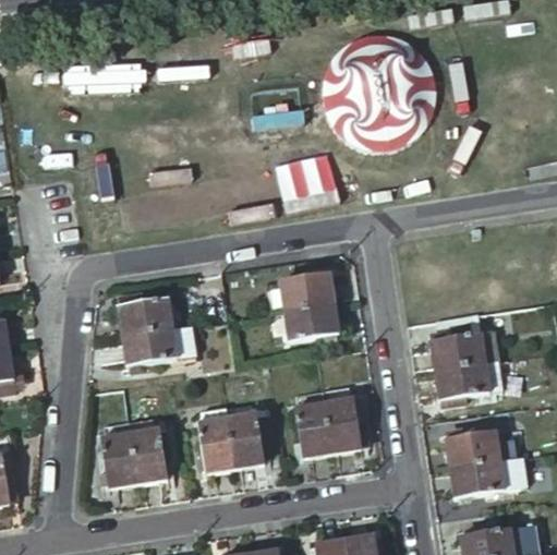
[(335,303),(330,273),(324,274),(316,275),(280,280),(285,311),(335,303)]
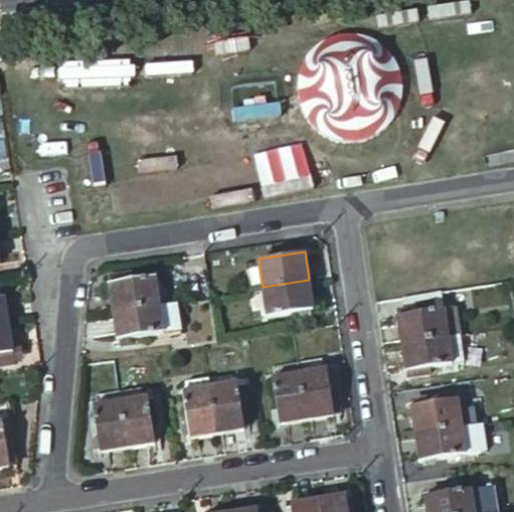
[(116,275),(117,281),(133,278),(132,272),(116,275)]
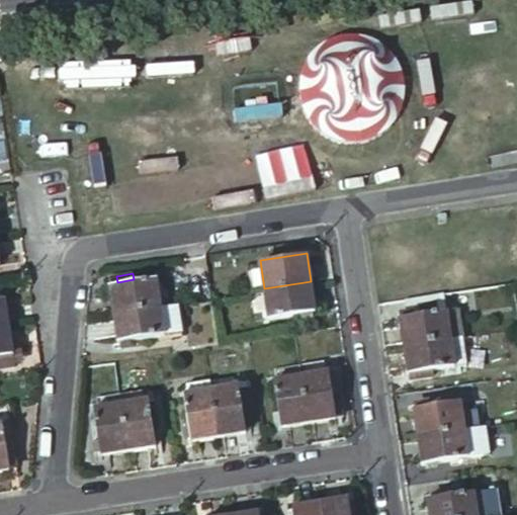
[(110,283),(114,311),(161,304),(157,275),(134,279),(117,282),(110,283)]
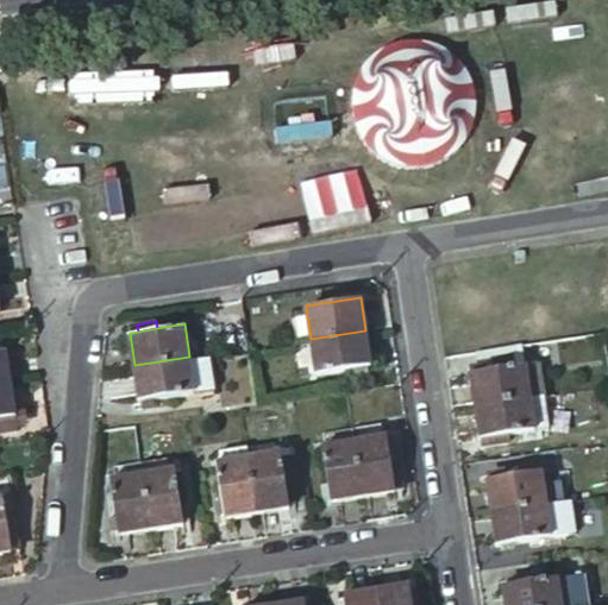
[(370,361),(365,331),(311,339),(301,340),(304,360),(314,359),(315,370),(370,361)]
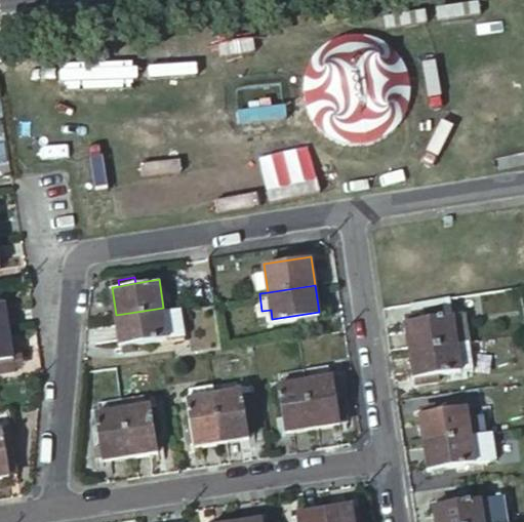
[(414,321),(408,322),(412,349),(471,339),(468,317),(456,318),(455,313),(452,314),(449,294),(410,300),(414,321)]
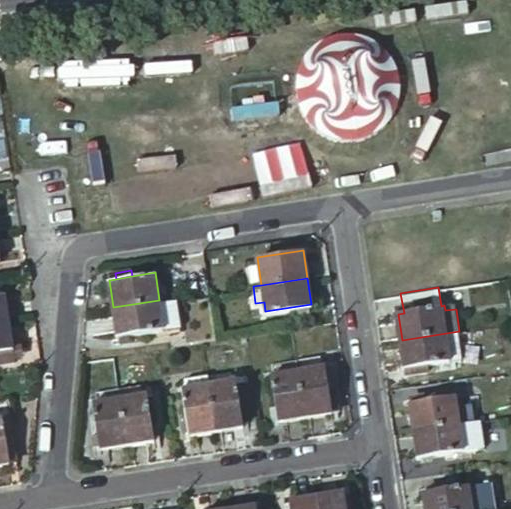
[(176,298),(159,300),(163,327),(180,325),(176,298)]
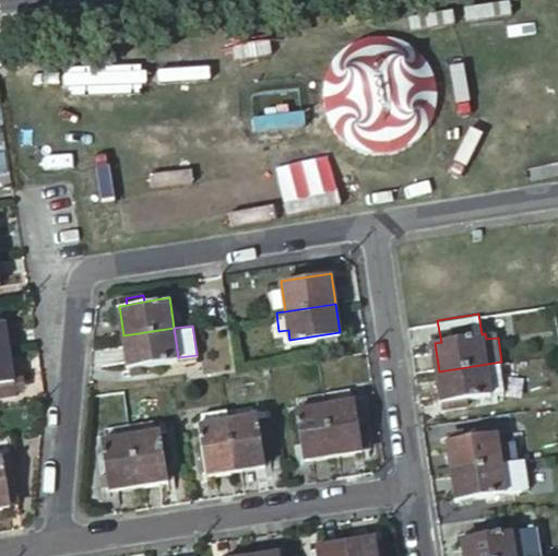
[(128,365),(178,357),(174,328),(123,335),(128,365)]
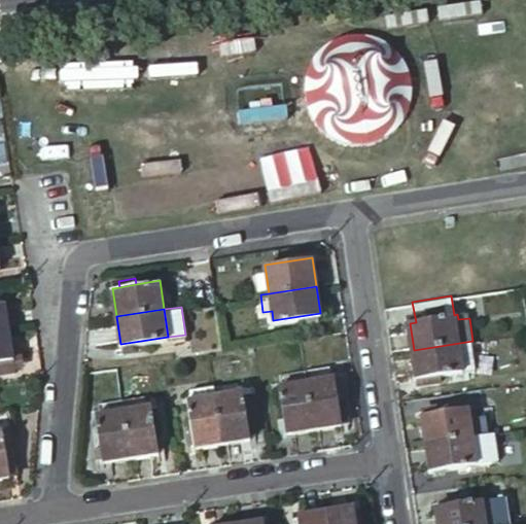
[(0,358),(10,356),(6,328),(0,328),(0,358)]
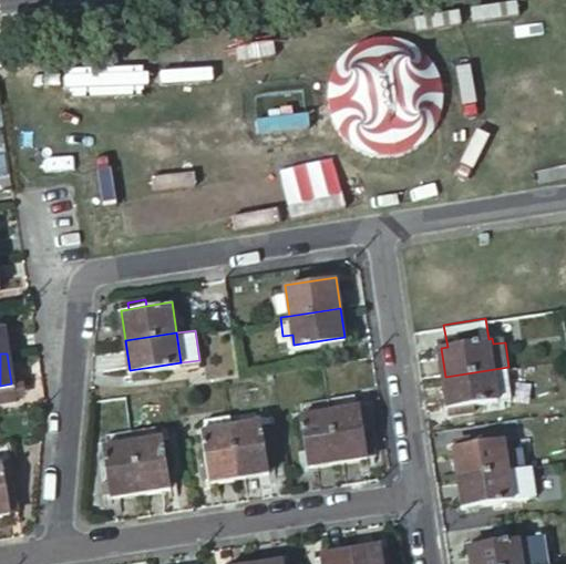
[(508,367),(445,377),(450,408),(456,407),(479,403),(512,398),(508,367)]
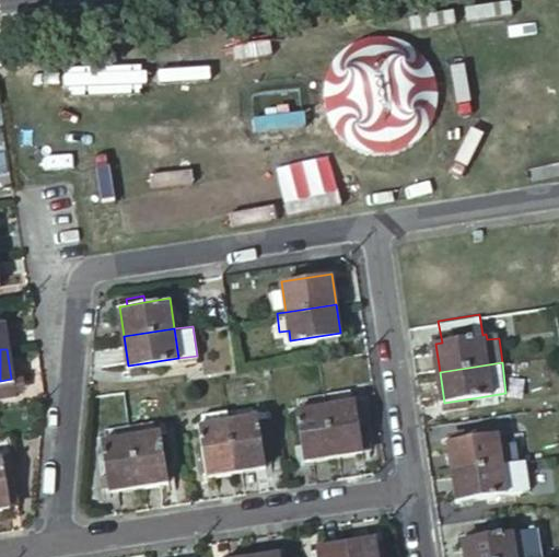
[(0,392),(13,390),(11,379),(0,381),(0,392)]
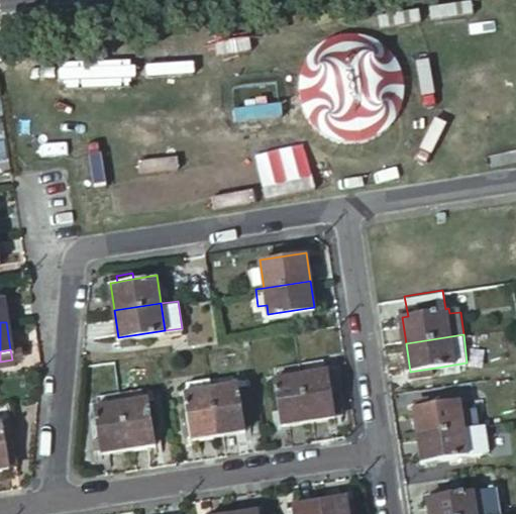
[(307,419),(335,415),(334,407),(332,389),(330,374),(325,375),(323,362),(300,366),(307,419)]
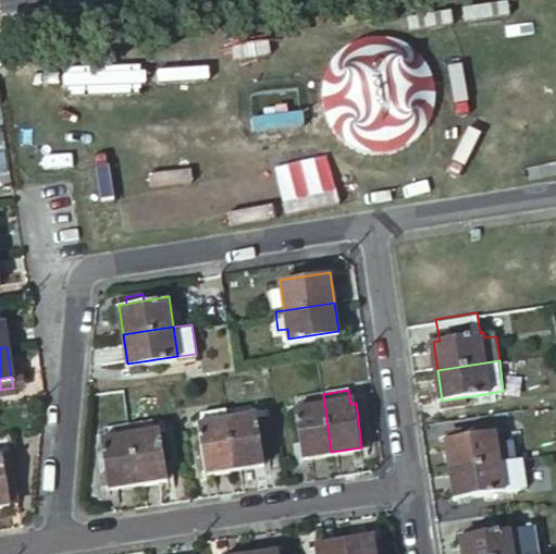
[(301,456),(331,452),(323,394),(296,397),(297,411),(294,414),(301,456)]
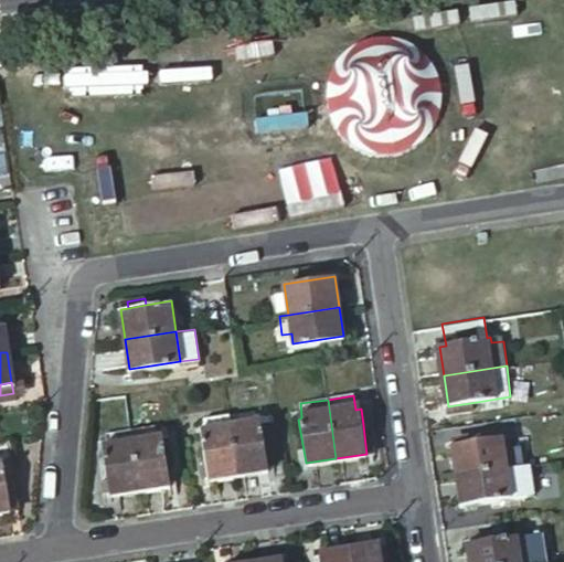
[(477,402),(455,405),(456,412),(478,409),(477,402)]
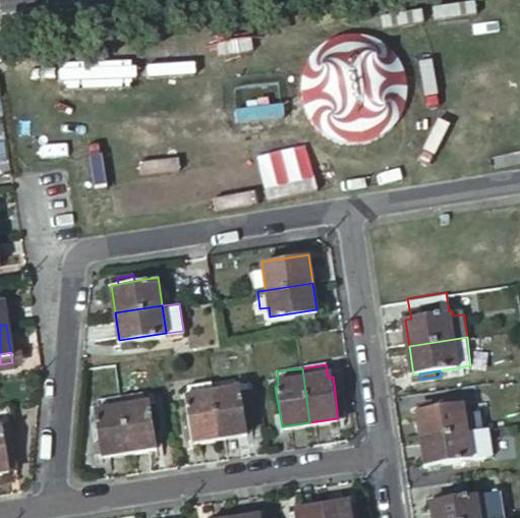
[(212,386),(212,382),(189,385),(191,398),(185,399),(191,441),(219,436),(212,386)]
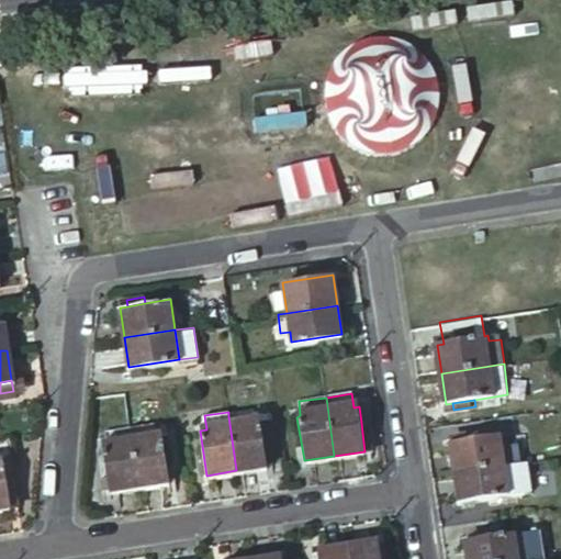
[(228,416),(236,470),(266,467),(259,422),(255,423),(253,413),(228,416)]
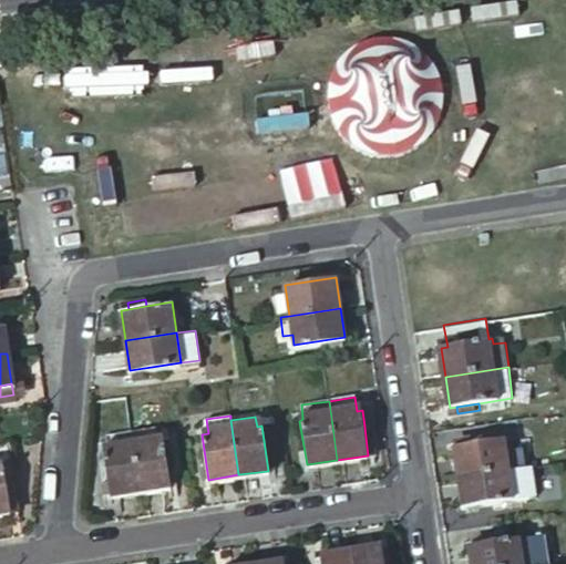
[(371,426),(364,427),(367,447),(373,445),(371,426)]
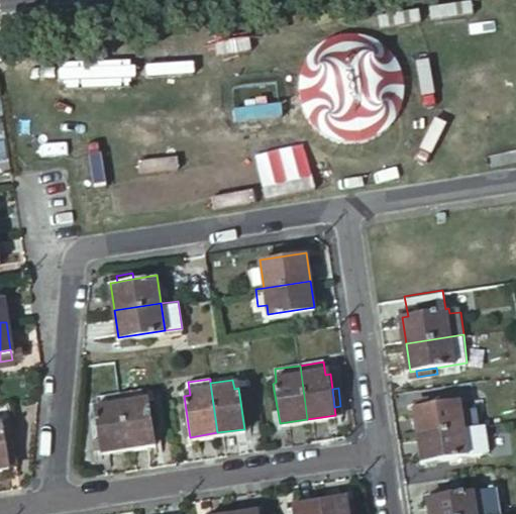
[(127,446),(155,442),(149,401),(143,402),(142,391),(119,395),(127,446)]
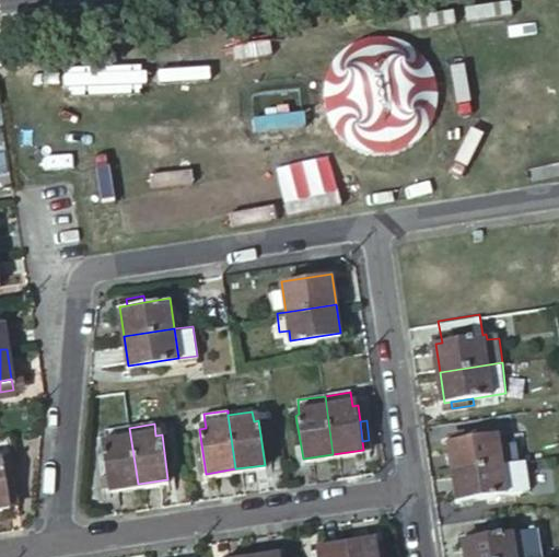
[(108,488),(138,484),(129,428),(103,432),(104,443),(101,443),(108,488)]
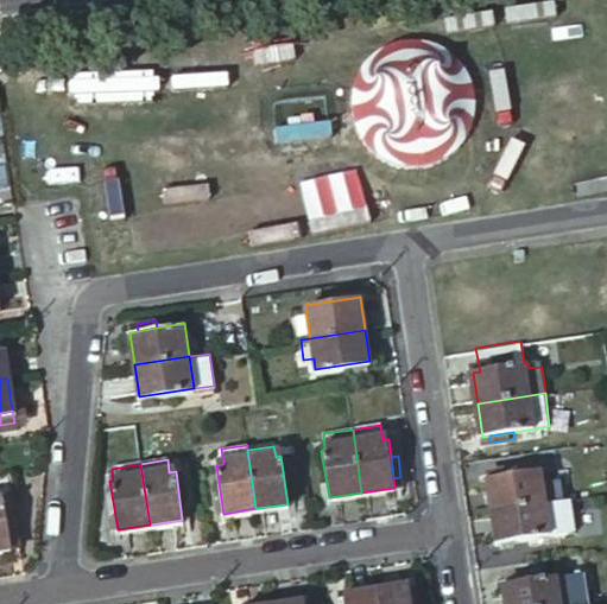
[(542,469),(488,477),(493,508),(548,500),(542,469)]
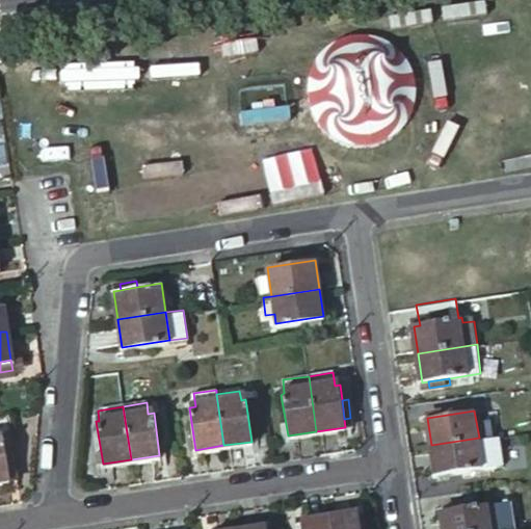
[(0,437),(2,437),(7,472),(14,470),(9,435),(12,435),(9,416),(0,417),(0,437)]
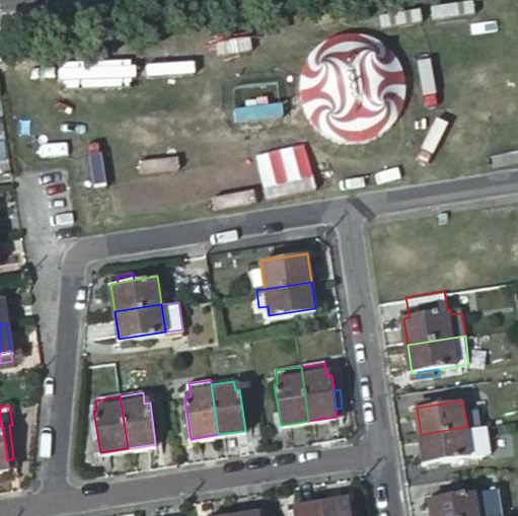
[(467,427),(421,434),(425,463),(492,453),(487,424),(467,427)]
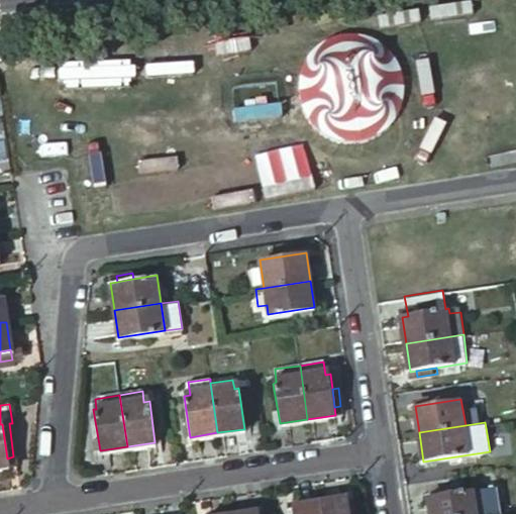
[(485,513),(491,513),(487,486),(429,496),(431,513),(485,513)]
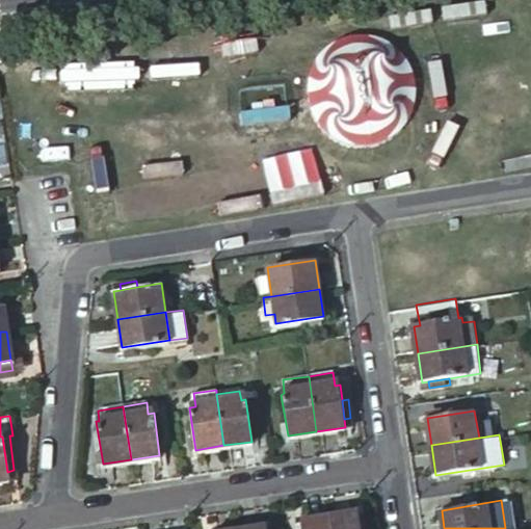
[(333,528),(362,528),(359,508),(330,513),(333,528)]
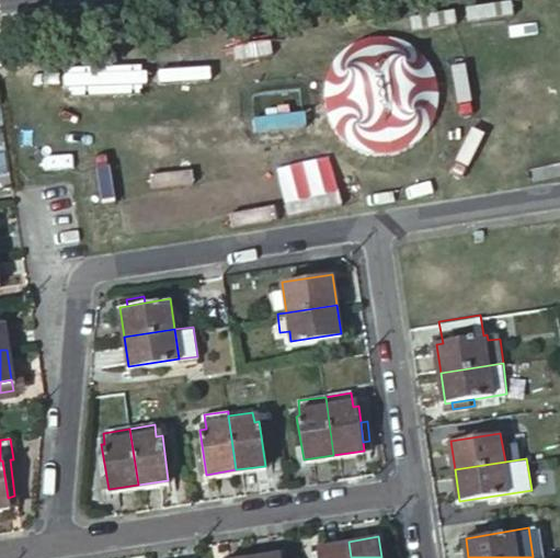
[(320,557),(351,557),(349,542),(319,546),(320,557)]
